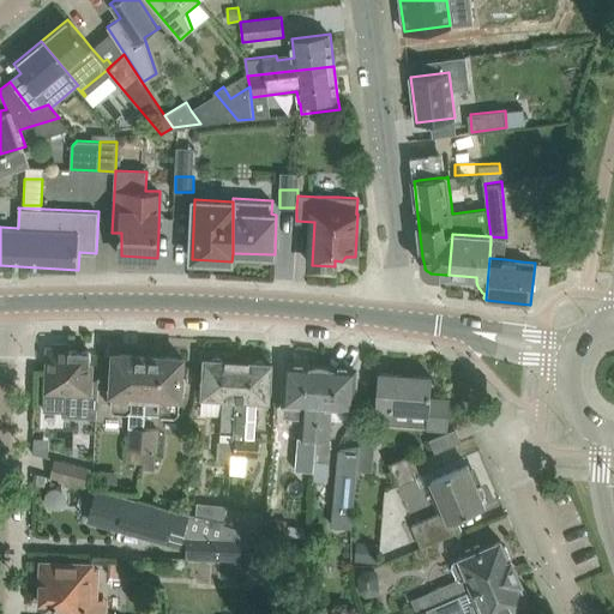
[(65,410),(65,414),(97,415),(98,379),(90,379),(91,350),(50,349),(48,389),(44,389),(44,409),(65,410)]
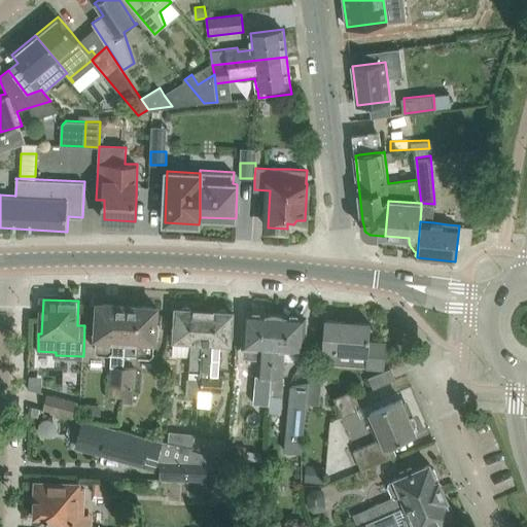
[(96,353),(112,354),(125,354),(129,306),(117,306),(118,304),(99,303),(96,353)]
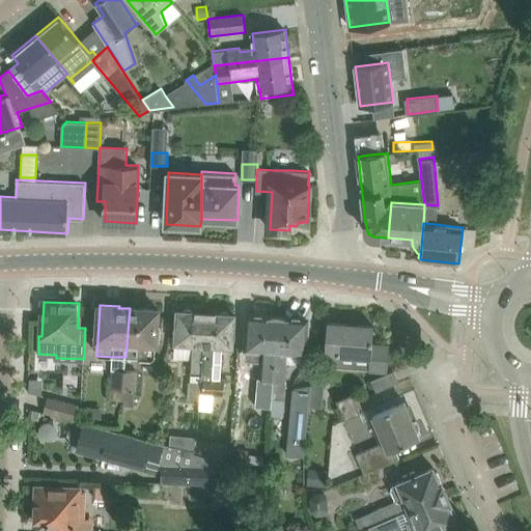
[(130,308),(126,357),(155,359),(157,325),(159,308),(139,307),(139,308),(130,308)]
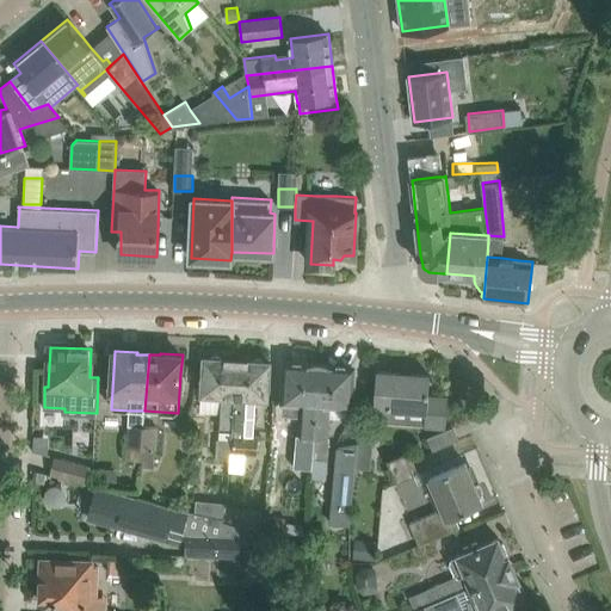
[(203,381),(202,394),(223,396),(221,429),(233,430),(238,359),(222,358),(220,355),(214,355),(210,357),(204,357),(203,381)]
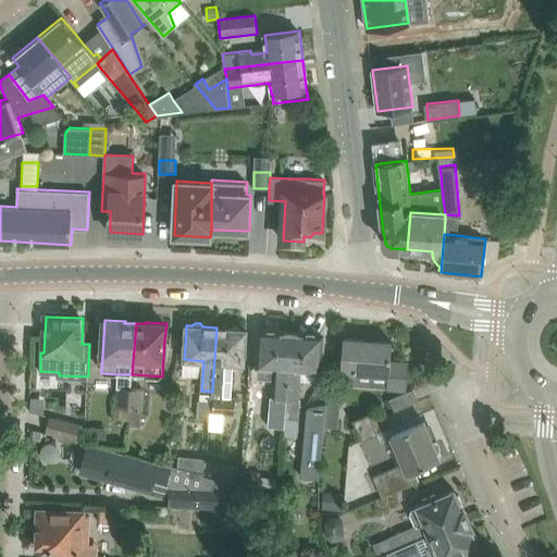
[(217,327),(212,392),(212,396),(224,397),(224,396),(232,397),(232,396),(234,362),(245,363),(245,350),(247,329),(242,329),(238,326),(233,326),(231,327),(217,327)]
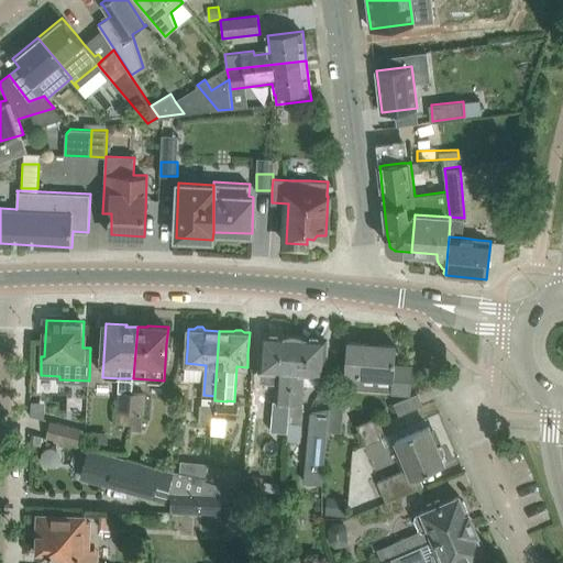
[(275,431),(287,432),(295,335),(264,333),(263,355),(262,382),(279,383),(278,400),(277,400),(275,431)]
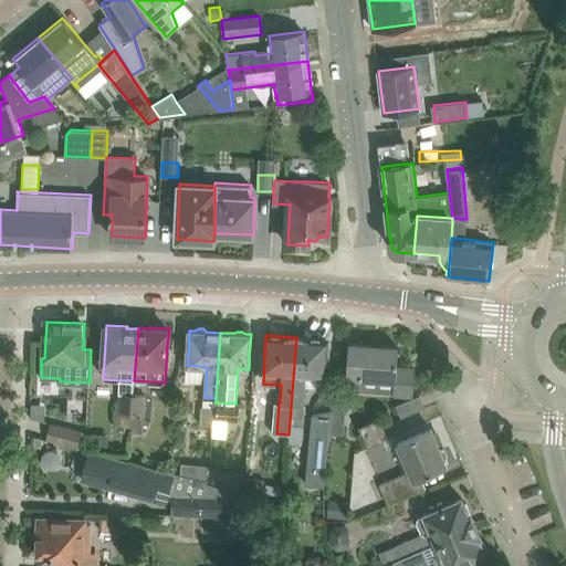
[(303,426),(304,404),(306,374),(325,375),(326,362),(327,339),(296,337),(289,435),(290,435),(291,425),(303,426)]
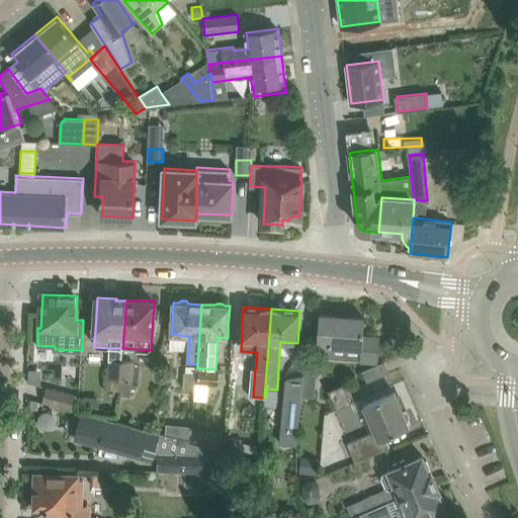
[(361,348),(360,359),(377,361),(379,337),(363,336),(365,318),(320,314),(318,344),(361,348)]
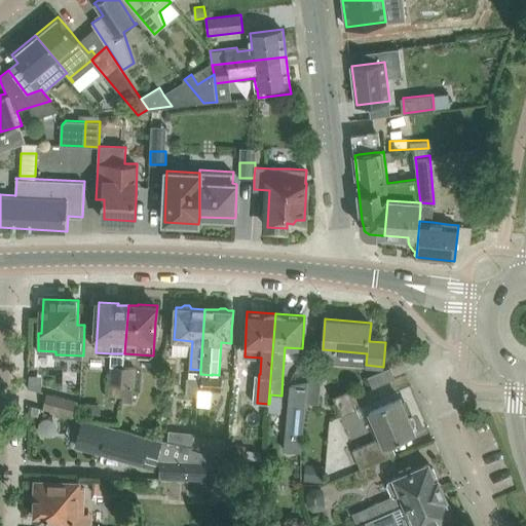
[(123,366),(111,365),(110,365),(110,366),(109,385),(110,385),(109,397),(121,397),(122,386),(123,366)]
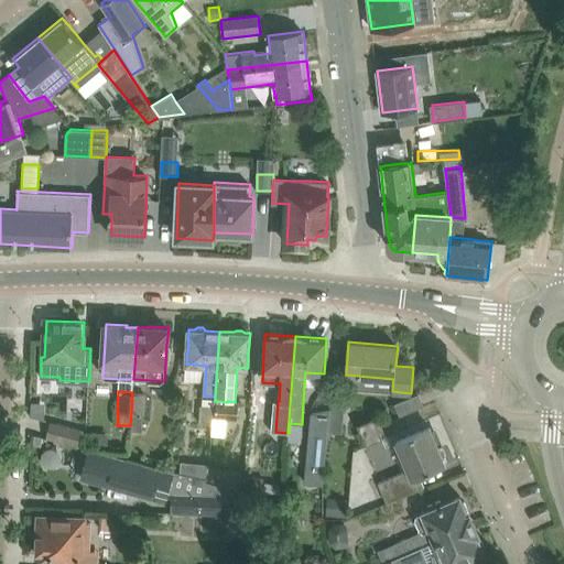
[(131,414),(143,414),(144,415),(147,393),(132,392),(131,414)]
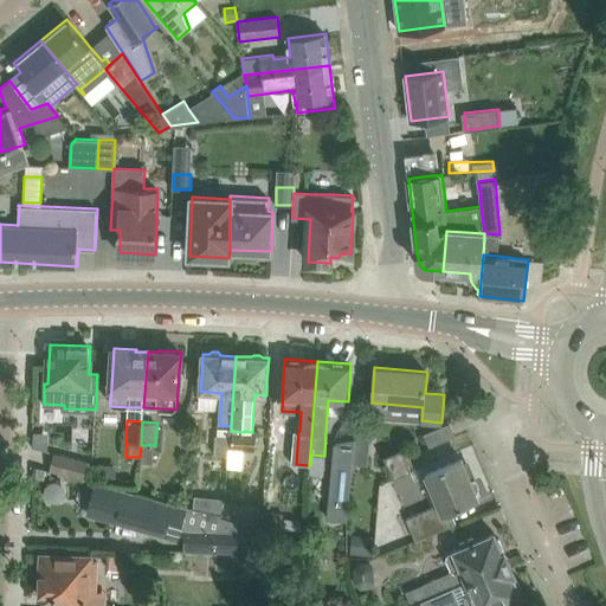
[(230,449),(255,451),(256,431),(252,431),(252,432),(244,431),(244,432),(231,431),(230,449)]
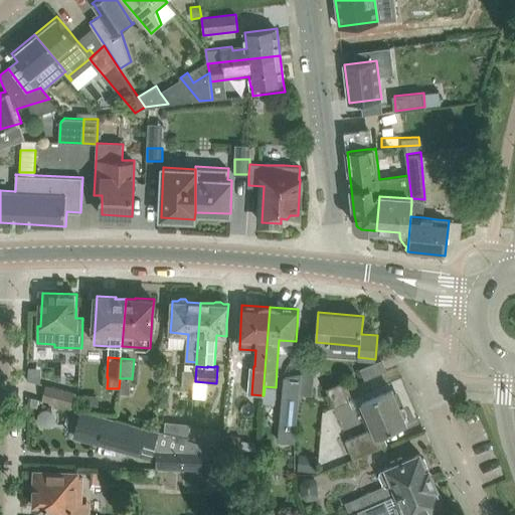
[(182,369),(181,387),(194,388),(195,370),(182,369)]
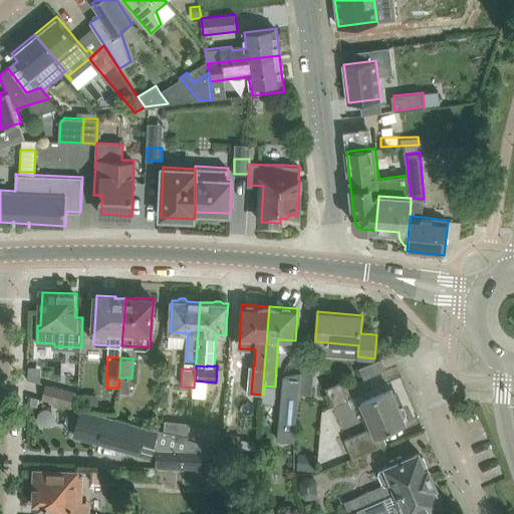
[(299,394),(300,376),(284,375),(283,392),(278,440),(295,441),(299,394)]
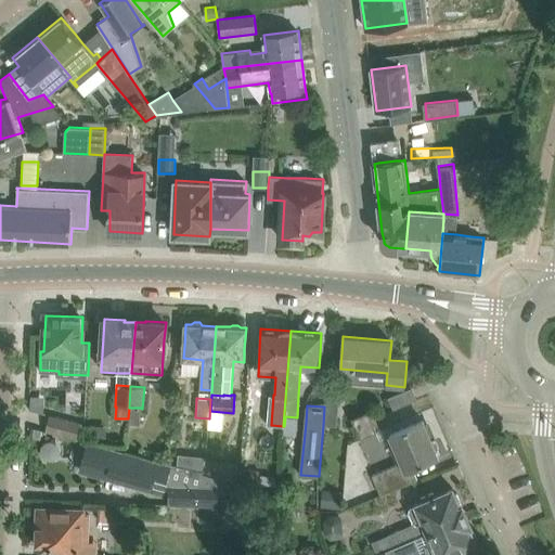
[(356,424),(360,435),(361,437),(377,430),(369,411),(352,417),(356,424)]
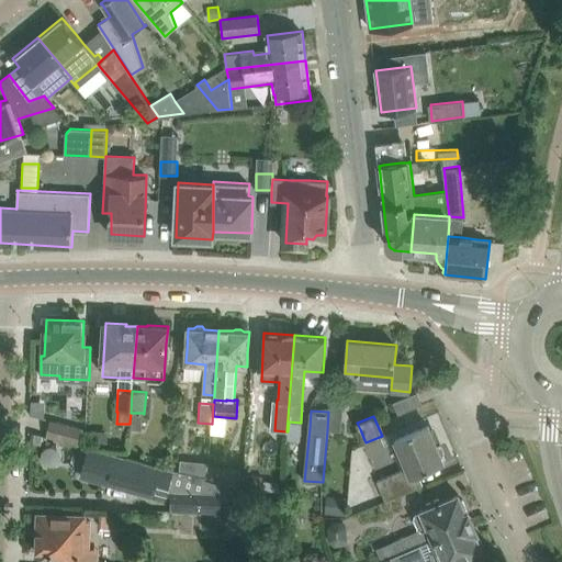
[(51,419),(46,436),(77,445),(81,427),(51,419)]
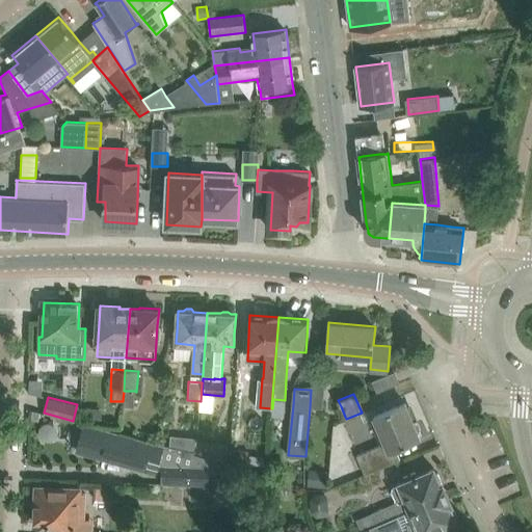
[(406,402),(387,410),(374,416),(386,443),(357,455),(366,474),(400,458),(395,447),(421,436),(406,402)]
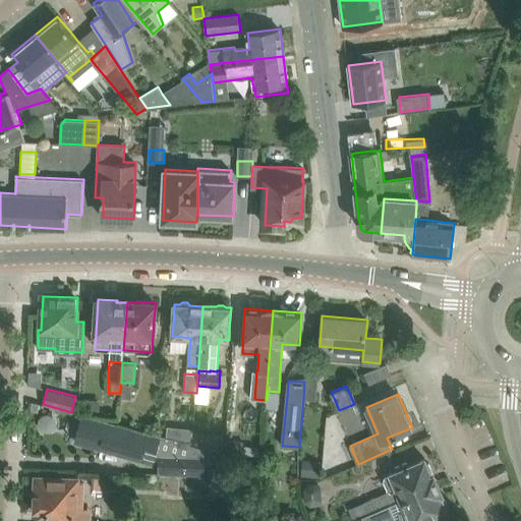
[(40,403),(32,401),(31,409),(38,411),(40,403)]
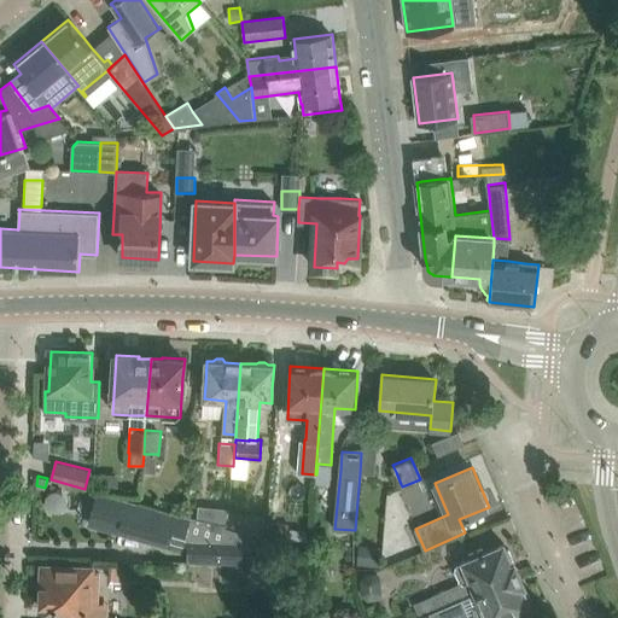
[(191,516),(191,518),(98,491),(88,523),(162,543),(163,541),(187,548),(187,563),(243,564),(243,571),(268,571),(269,540),(263,538),(263,534),(244,531),(227,526),(227,524),(217,522),(191,516)]
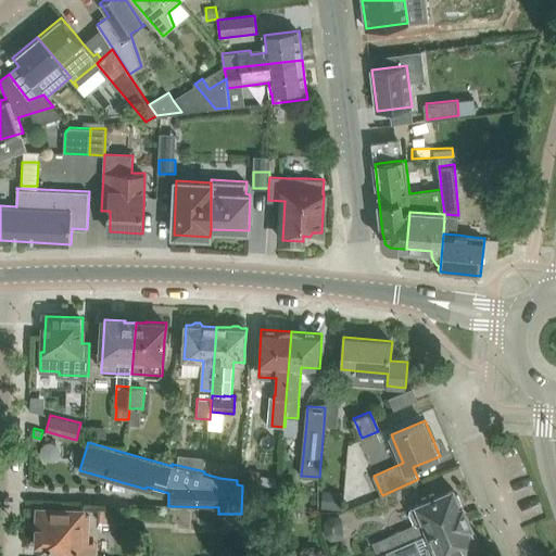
[(204,471),(205,459),(205,457),(197,456),(196,469),(204,471)]
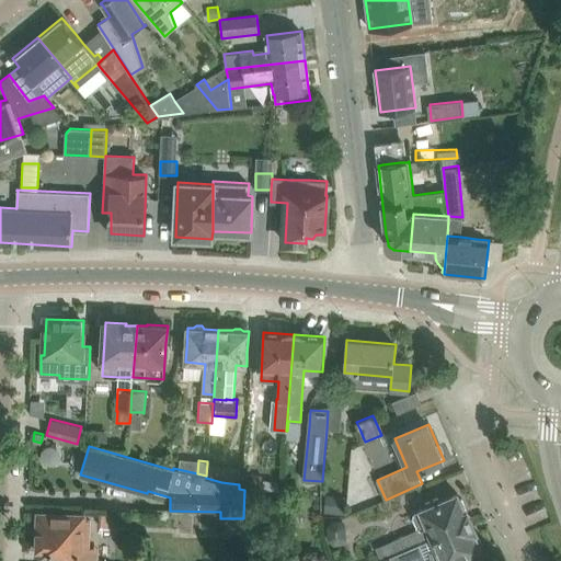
[(221,482),(239,484),(241,469),(207,464),(206,476),(206,478),(221,482)]
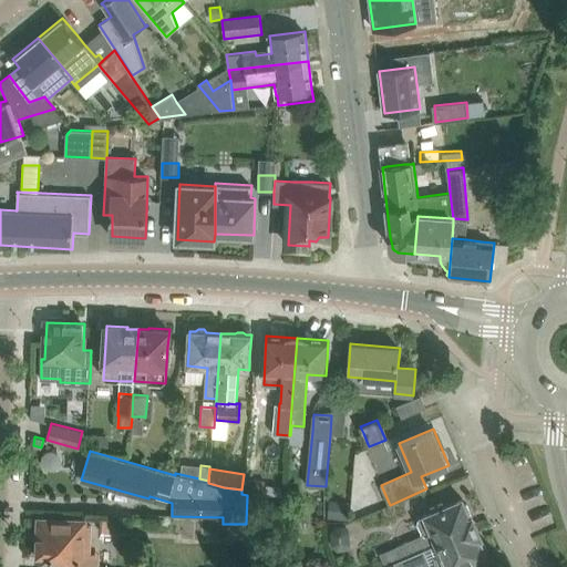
[(248,494),(265,496),(266,480),(250,477),(248,494)]
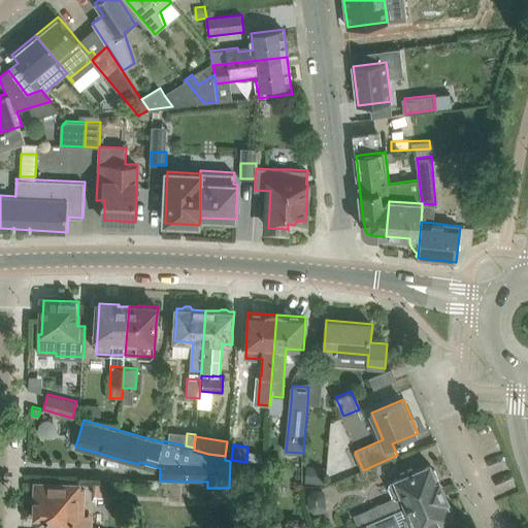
[(263,453),(249,451),(248,460),(262,462),(263,453)]
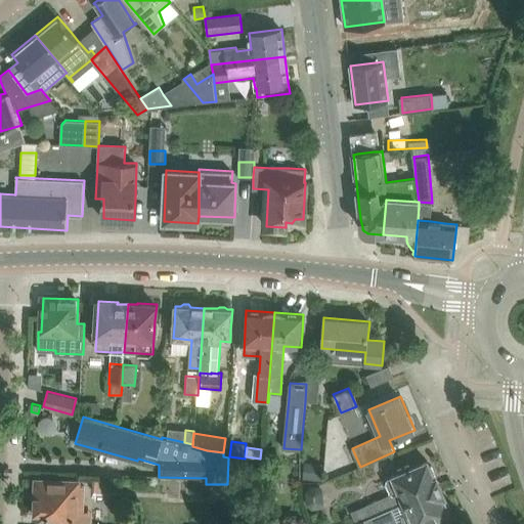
[(375,516),(439,487),(441,487),(440,485),(439,486),(428,461),(411,468),(409,464),(397,469),(399,473),(387,479),(385,483),(390,494),(369,503),(375,516)]
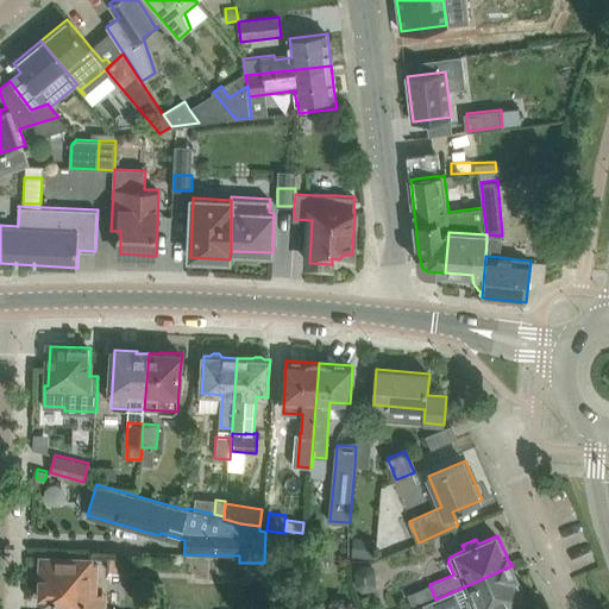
[(352,556),(374,558),(376,539),(353,537),(352,556)]
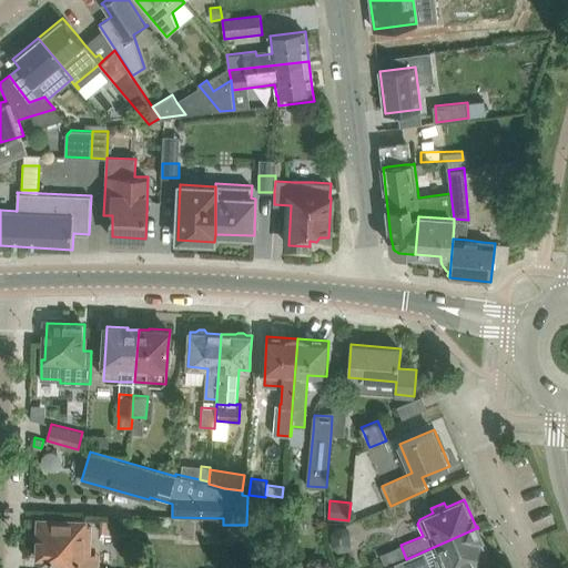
[(253,510),(252,523),(262,524),(262,510),(253,510)]
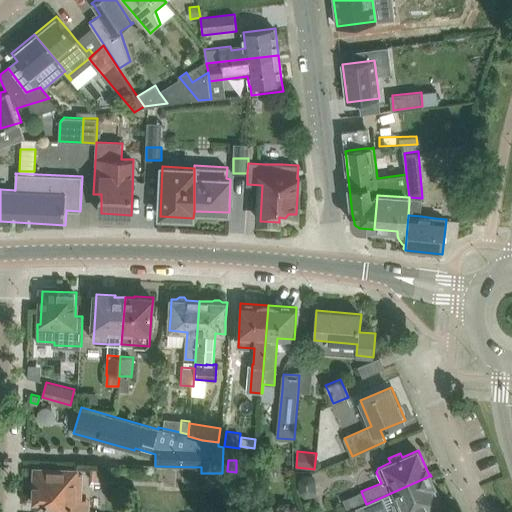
[(58,511),(89,511),(90,499),(81,498),(82,474),(77,473),(77,470),(36,468),(34,504),(50,505),(50,506),(59,506),(58,511)]
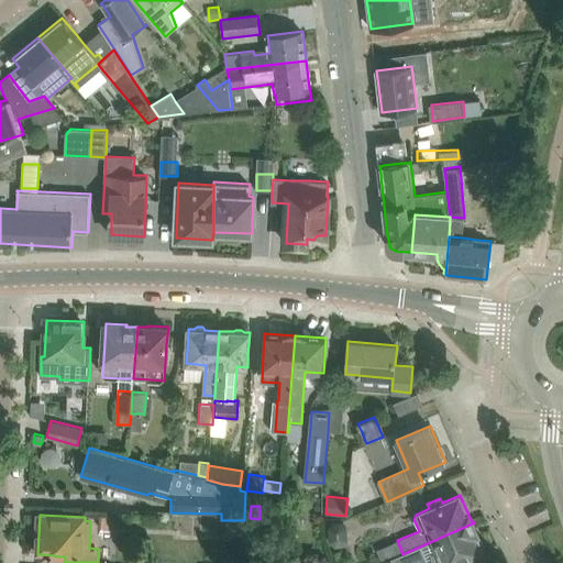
[(113,529),(114,515),(99,515),(98,529),(113,529)]
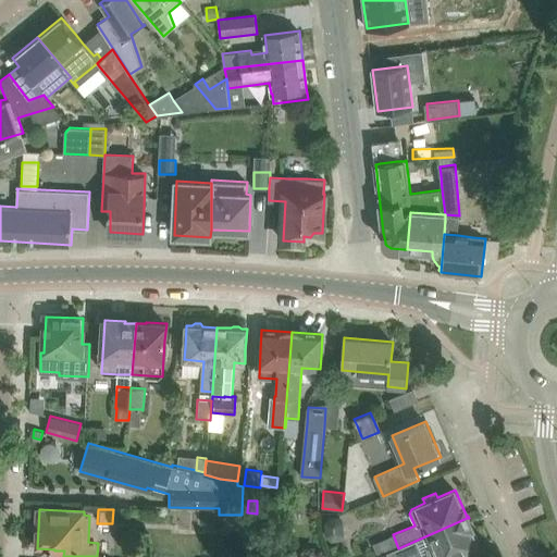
[(332,515),(324,522),(325,535),(332,541),(341,541),(345,534),(344,521),(338,516),(332,515)]
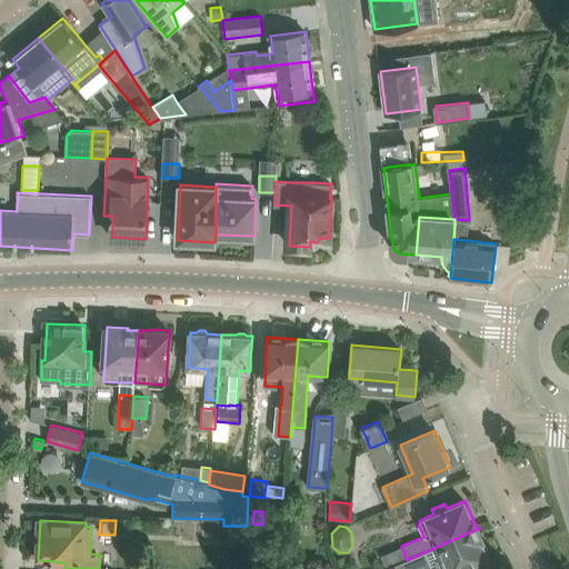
[(472,568),(471,565),(489,558),(477,529),(407,560),(405,561),(387,568),(472,568)]
